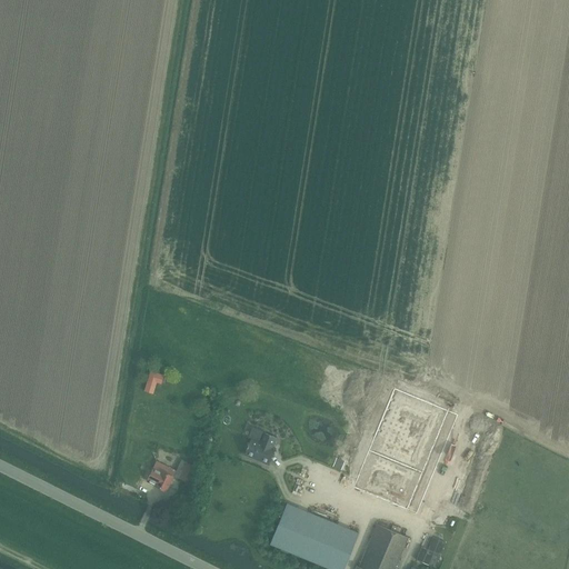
[(150,370),(145,391),(153,393),(157,382),(161,385),(165,375),(150,370)]
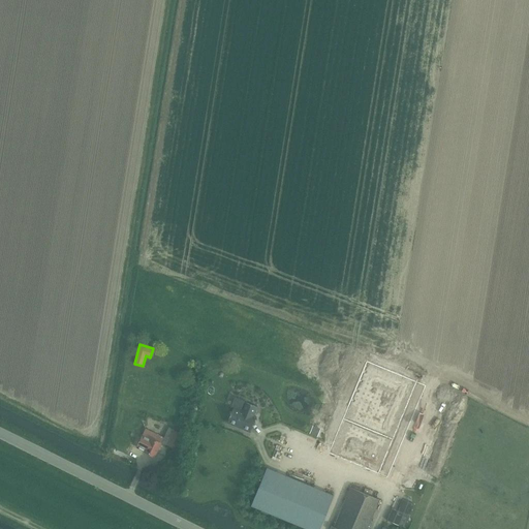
[(367,361),(329,454),(387,478),(426,385),(367,361)]
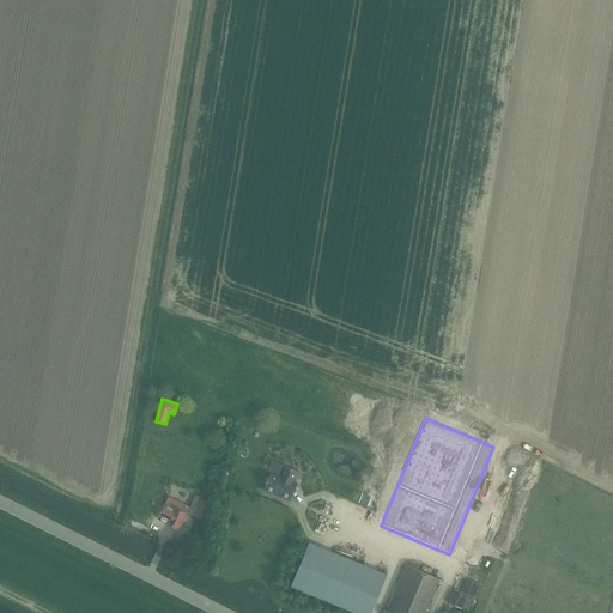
[(297,475),(281,468),(278,479),(269,475),(261,495),(289,507),(297,486),(293,485),(297,475)]
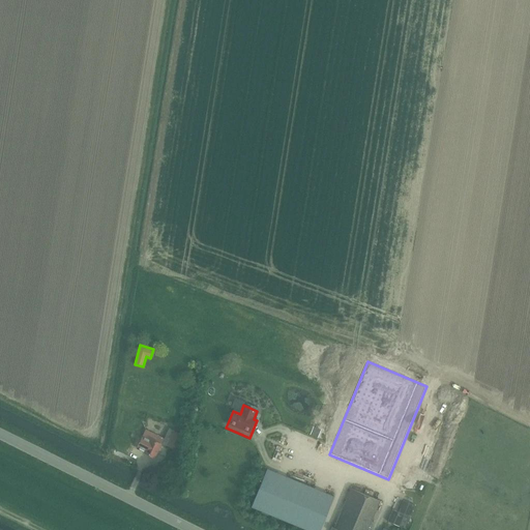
[(314,428),(311,436),(318,439),(322,431),(314,428)]
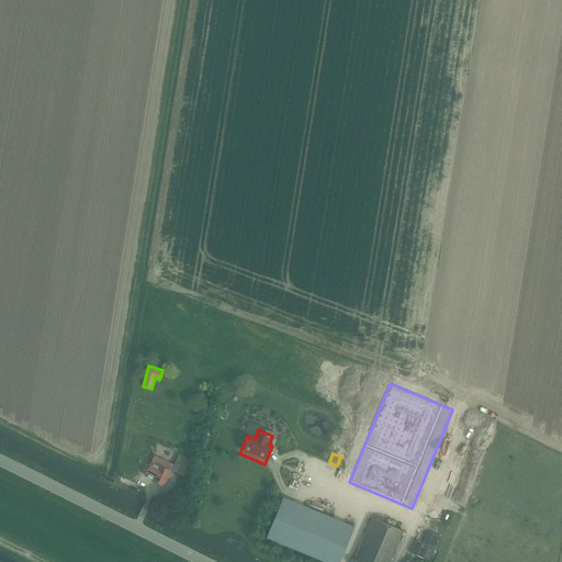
[(165,484),(170,472),(173,464),(166,460),(155,454),(145,475),(165,484)]
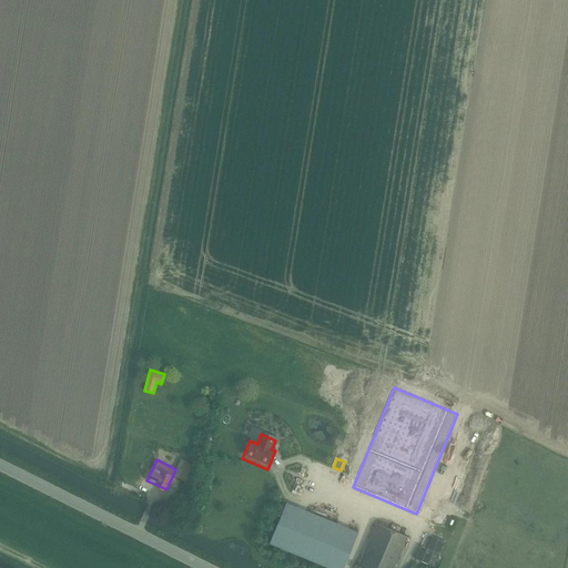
[(190,484),(198,467),(186,462),(179,478),(190,484)]
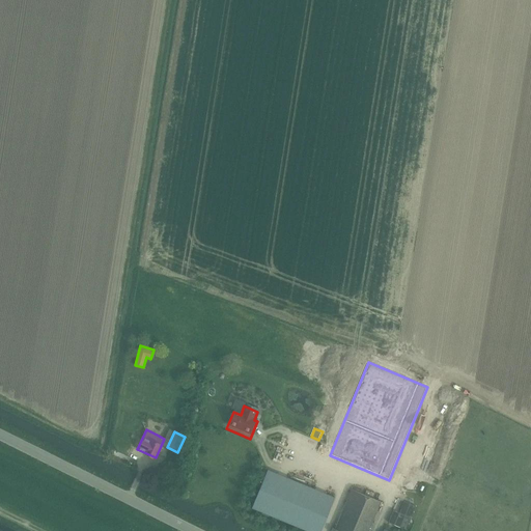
[(320,530),(334,497),(267,471),(251,508),(308,530),(320,530)]
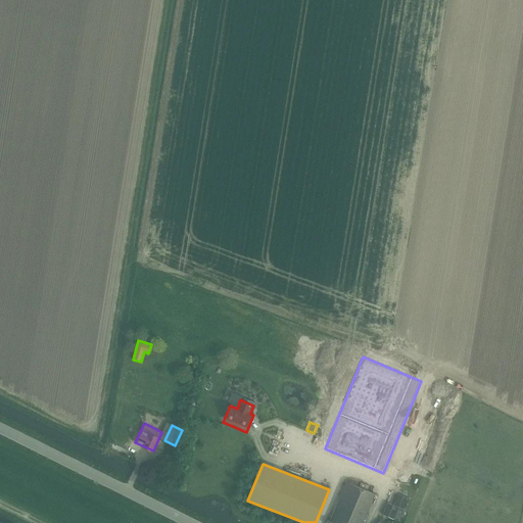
[(362,522),(375,493),(346,482),(330,521),(328,520),(326,522),(362,522)]
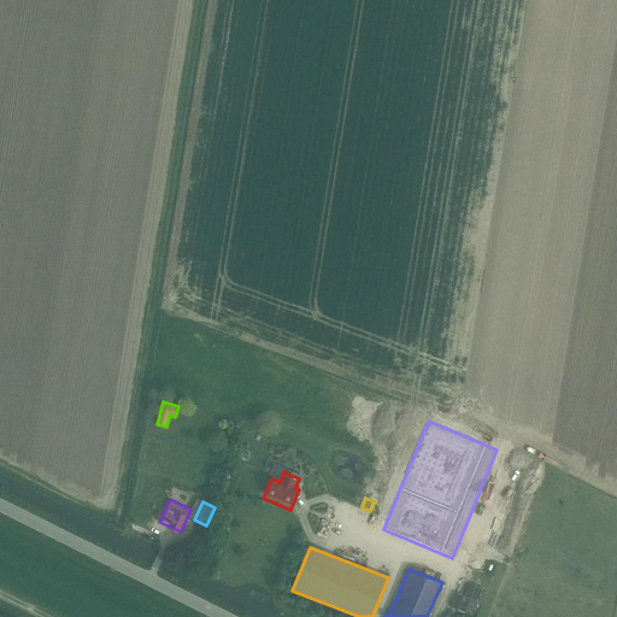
[(469,583),(462,600),(472,605),(480,588),(469,583)]
